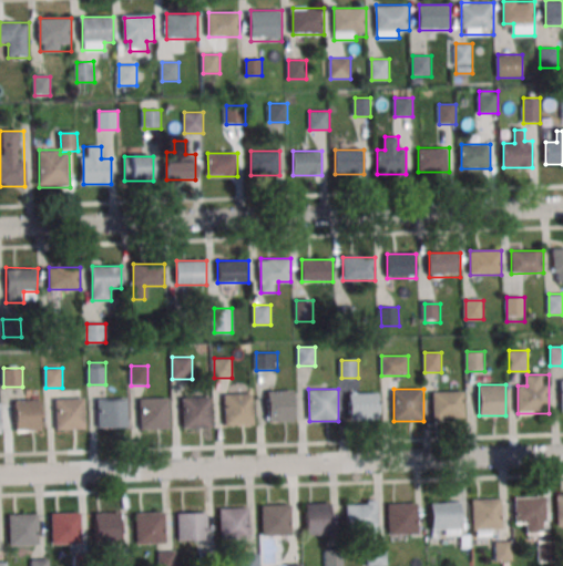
[(268,422),(294,422),(294,390),(268,390),(268,422)]
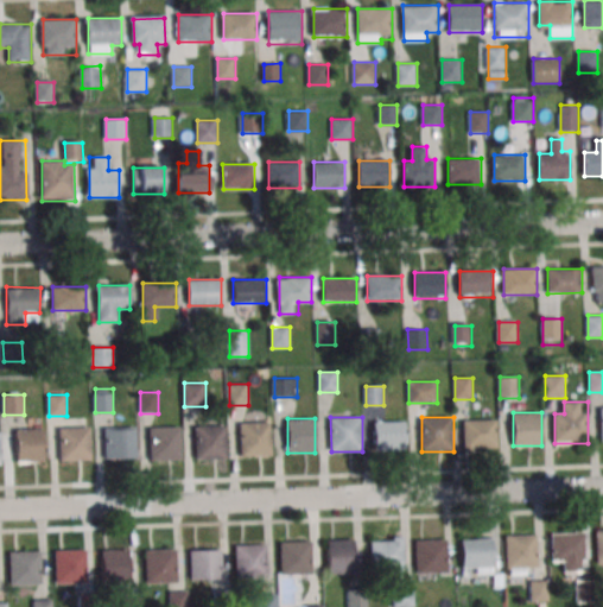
[(464,419),(464,449),(497,449),(497,419),(464,419)]
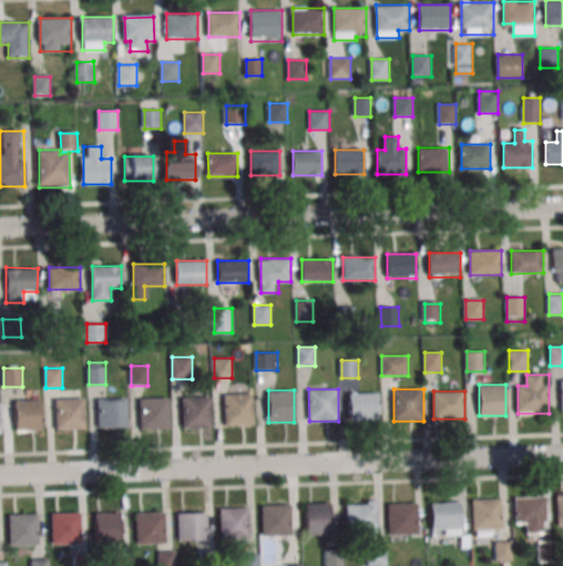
[(350,392),(350,421),(379,421),(379,392),(350,392)]
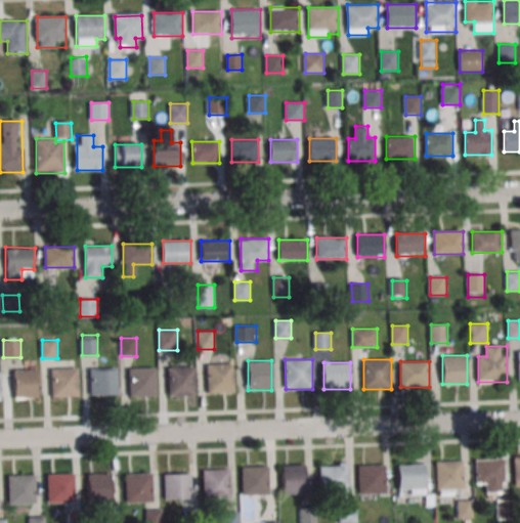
[(208,363),(208,393),(234,393),(234,363),(208,363)]
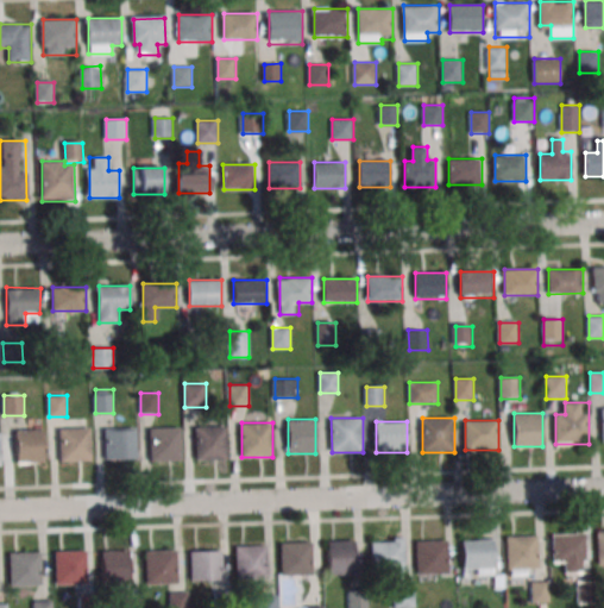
[(196,461),(227,461),(227,427),(196,427),(196,461)]
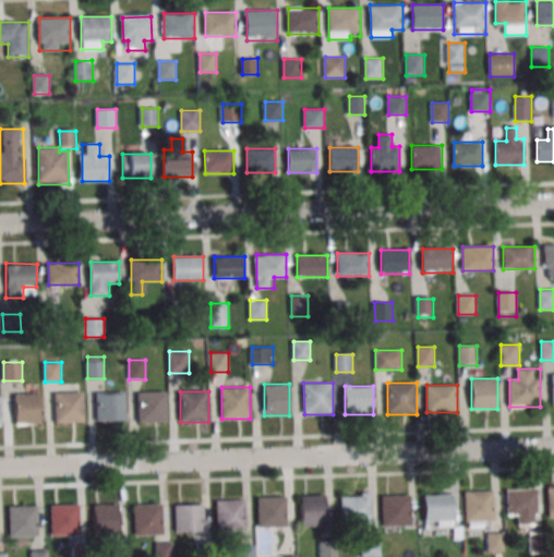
[(56,423),(85,423),(85,392),(56,392),(56,423)]
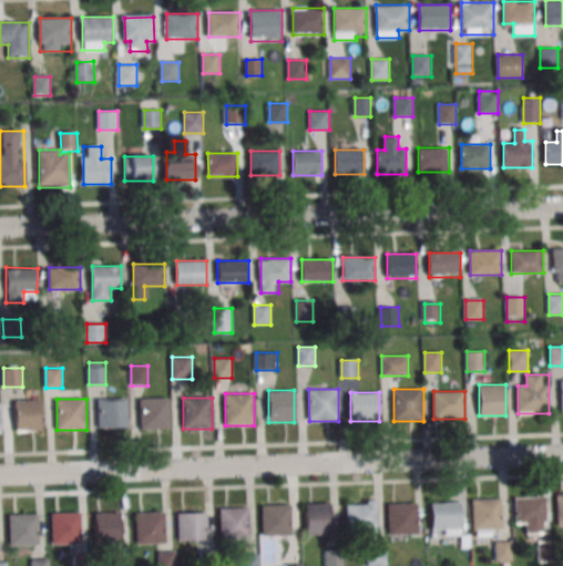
[(99,429),(128,429),(128,399),(99,399),(99,429)]
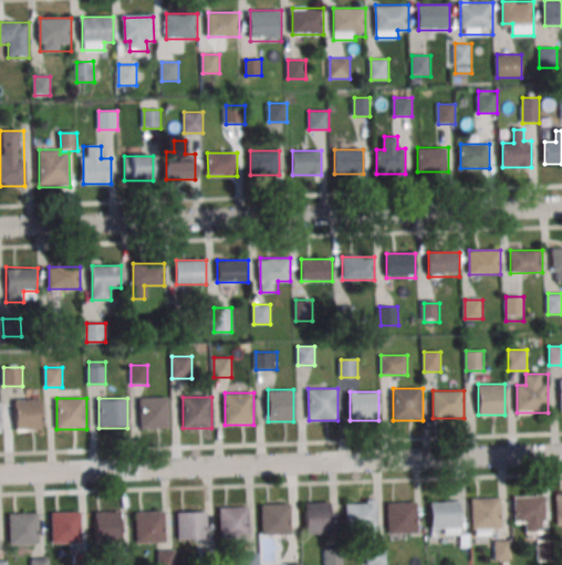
[(169,429),(169,398),(141,398),(141,429),(169,429)]
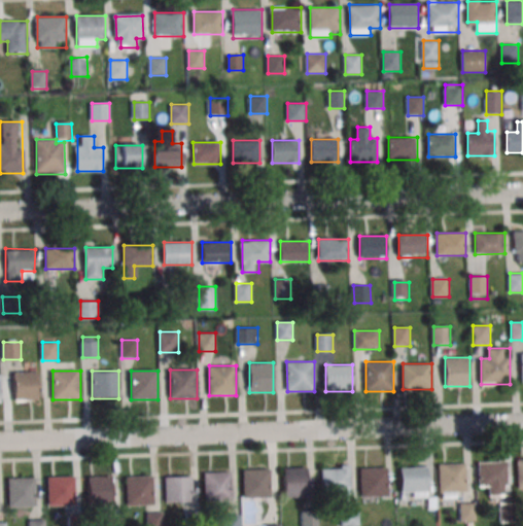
[(15,372),(15,400),(38,400),(38,372),(15,372)]
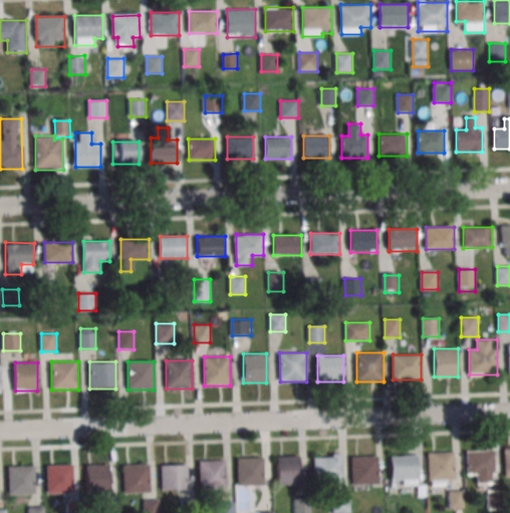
[(477,474),(477,483),(495,483),(495,451),(467,451),(467,474),(477,474)]
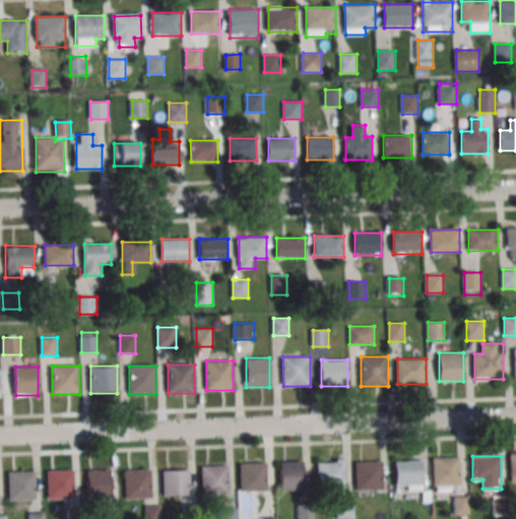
[(434,487),(460,487),(460,458),(434,458),(434,487)]
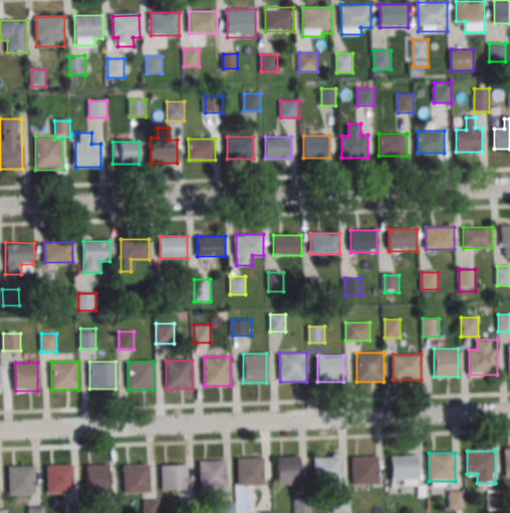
[(315,456),(315,480),(342,480),(342,456),(315,456)]
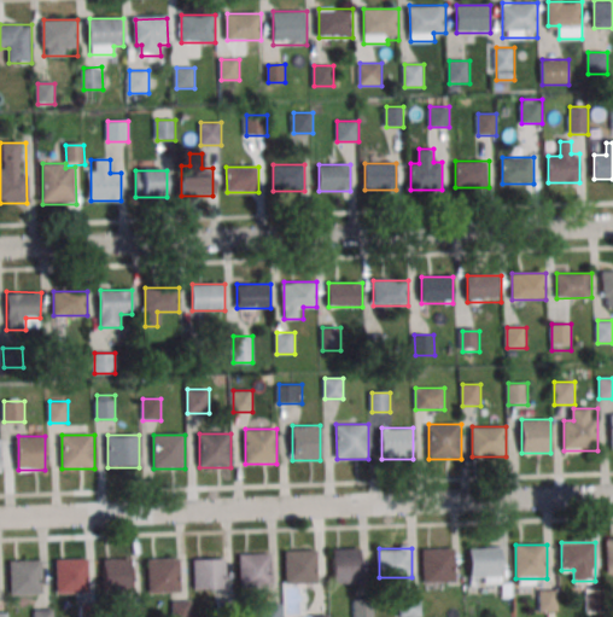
[(502,548),(471,548),(471,582),(502,582),(502,548)]
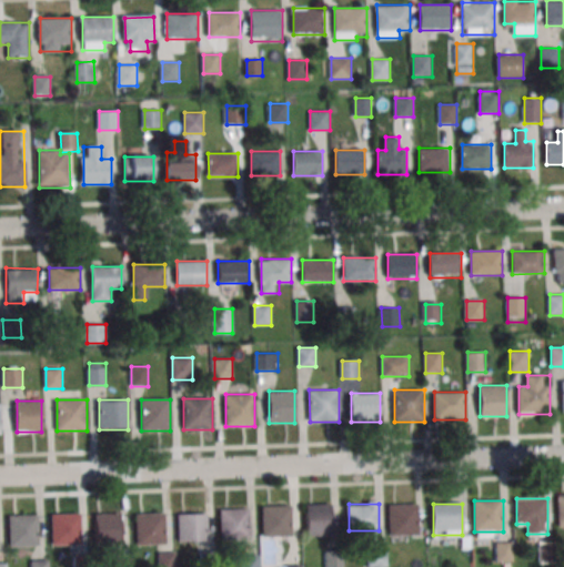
[(333,505),(308,505),(308,536),(333,536),(333,505)]
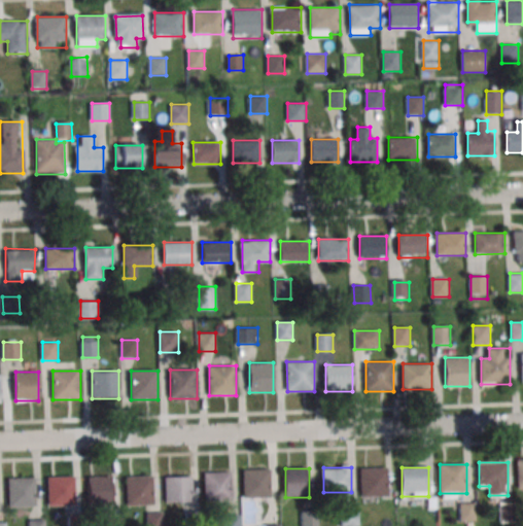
[(361,468),(361,497),(388,497),(388,468),(361,468)]
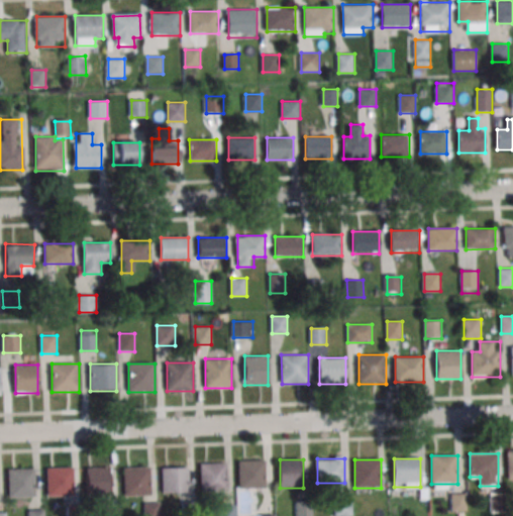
[(239,460),(239,488),(266,488),(266,460),(239,460)]
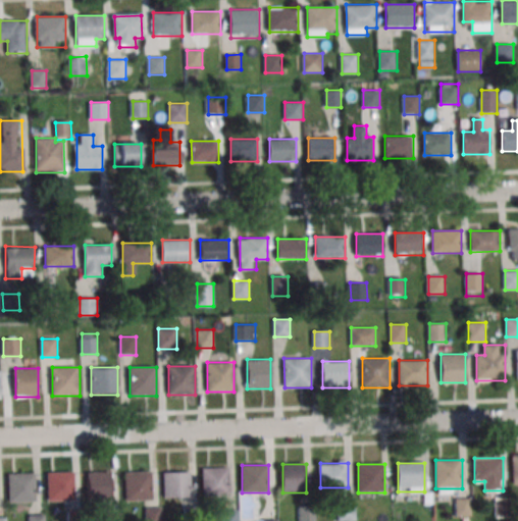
[(230,496),(230,468),(203,468),(203,496),(230,496)]
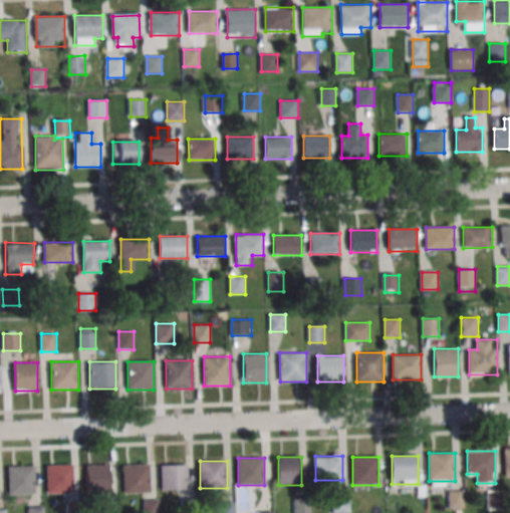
[(87,464),(87,492),(111,492),(111,464),(87,464)]
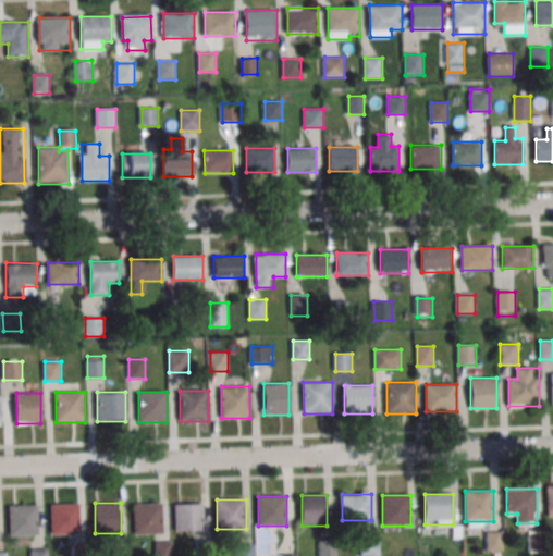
[(51,504),(51,535),(80,535),(80,504),(51,504)]
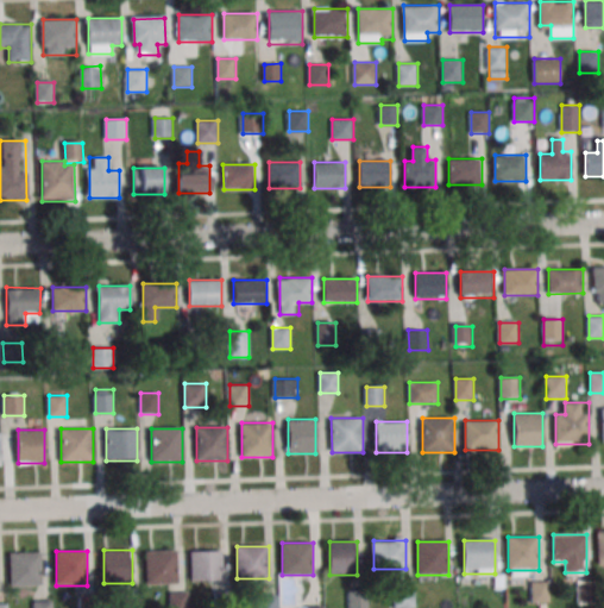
[(148,584),(177,584),(177,551),(148,551),(148,584)]
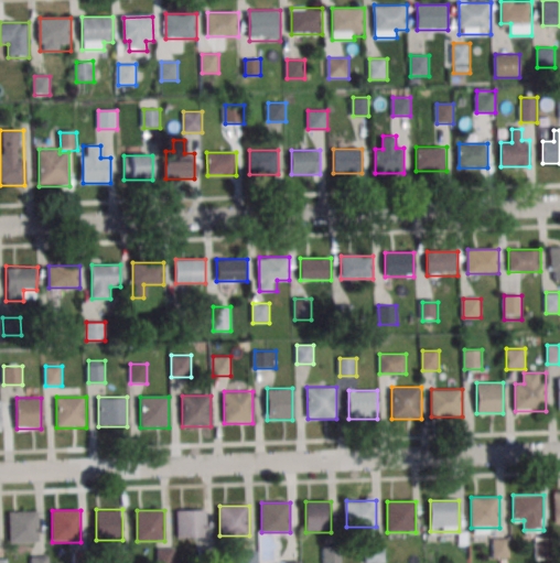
[(206,510),(178,510),(178,538),(206,538),(206,510)]
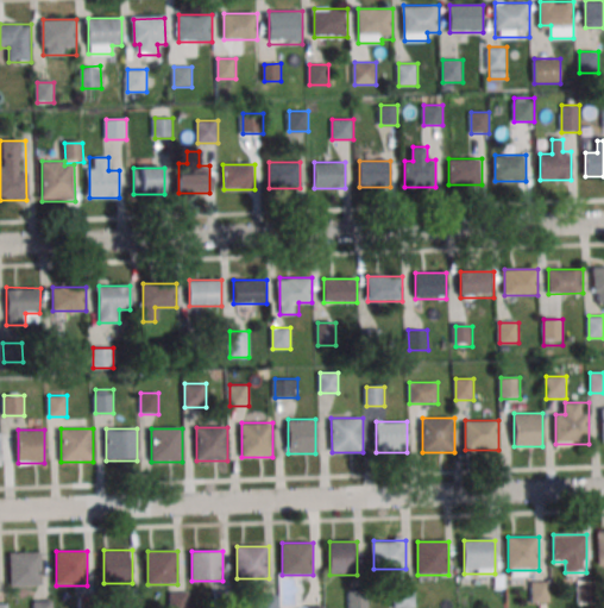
[(11,552),(11,587),(41,587),(41,552),(11,552)]
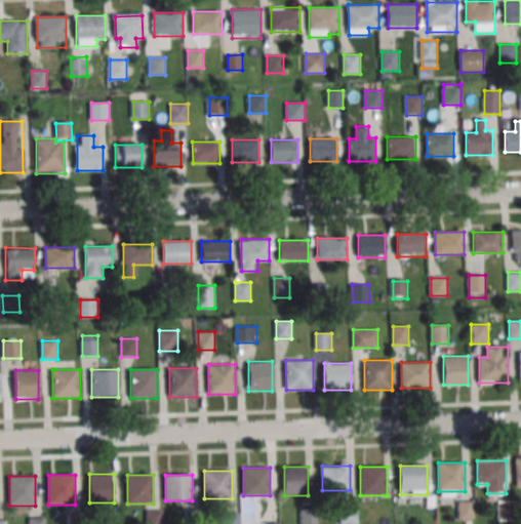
[(437,509),(436,496),(428,496),(429,509),(437,509)]
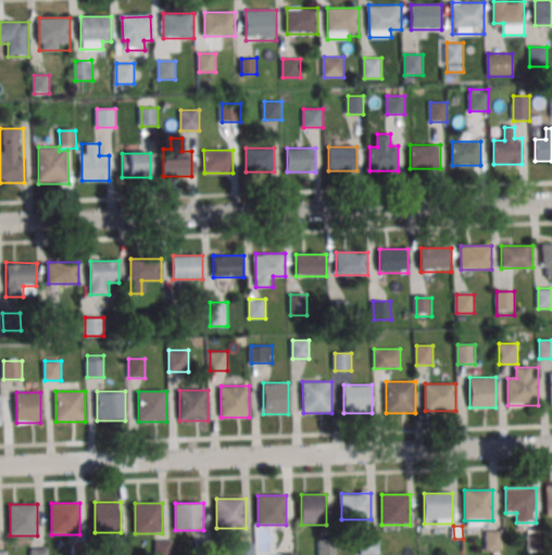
[(502,530),(486,531),(487,550),(503,550),(502,530)]
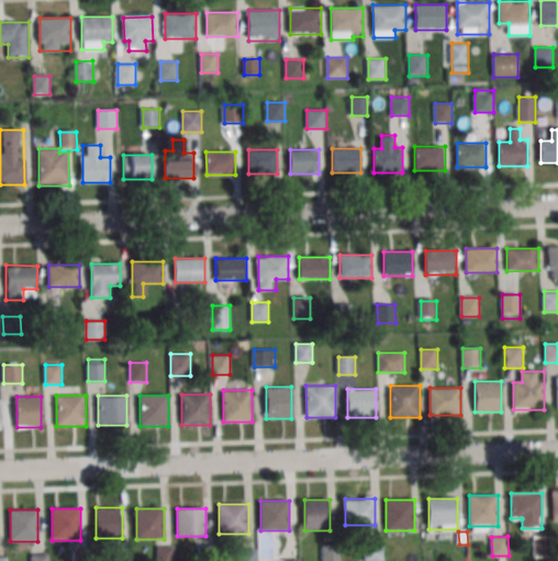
[(551,539),(553,559),(535,560),(534,539),(551,539)]
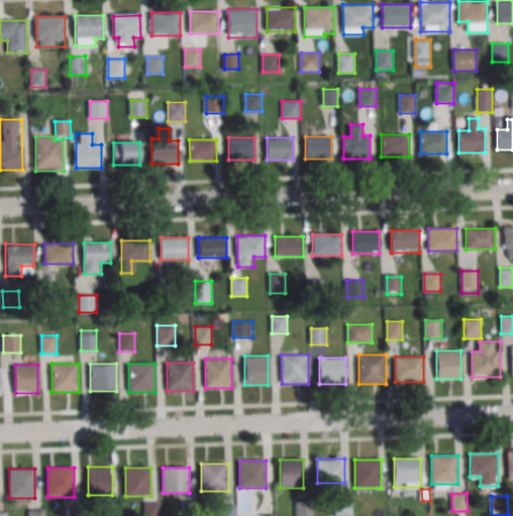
[(352,515),(352,498),(336,498),(336,515),(352,515)]
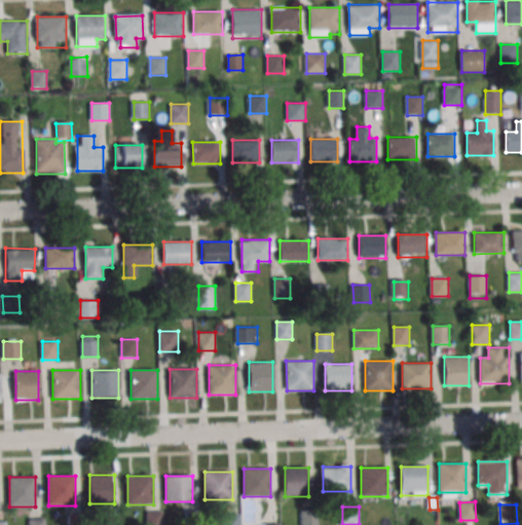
[(163,524),(163,512),(148,512),(148,524),(163,524)]
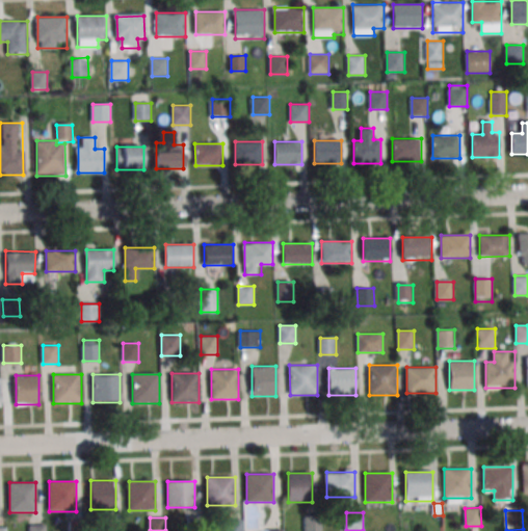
[(205,530),(205,518),(190,518),(190,530),(205,530)]
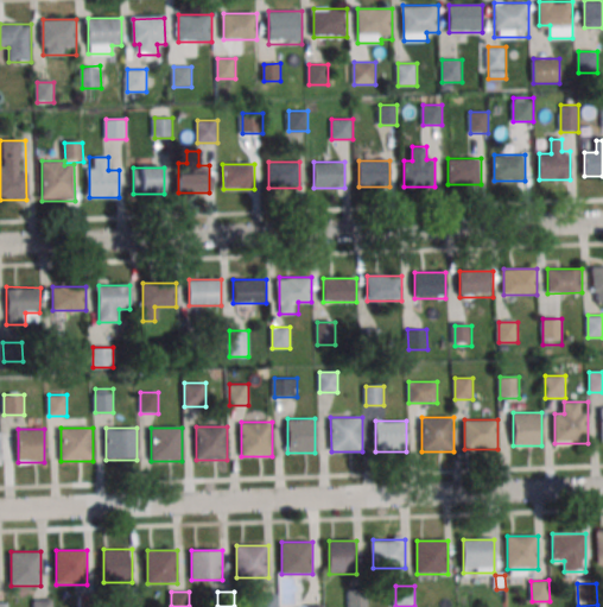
[(368,592),(368,606),(349,606),(349,592),(368,592)]
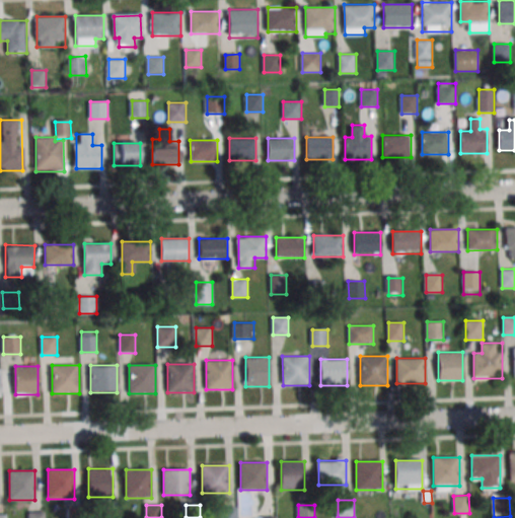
[(85,508),(85,517),(71,517),(71,508),(85,508)]
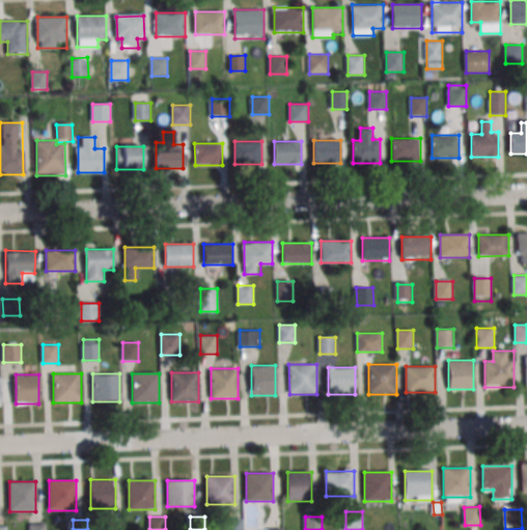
[(228,520),(228,529),(244,529),(244,520),(228,520)]
